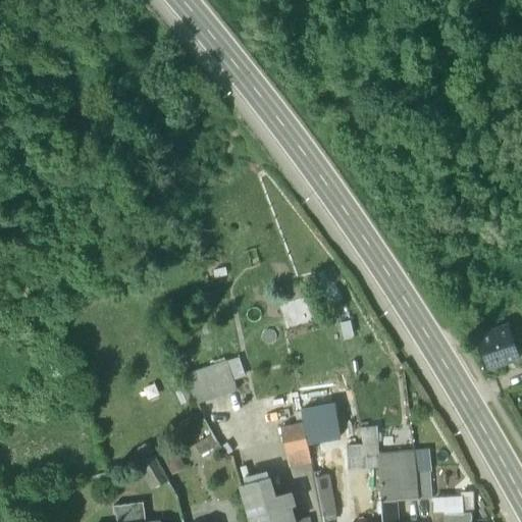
[(508,326),(477,336),(487,369),(517,359),(508,326)]
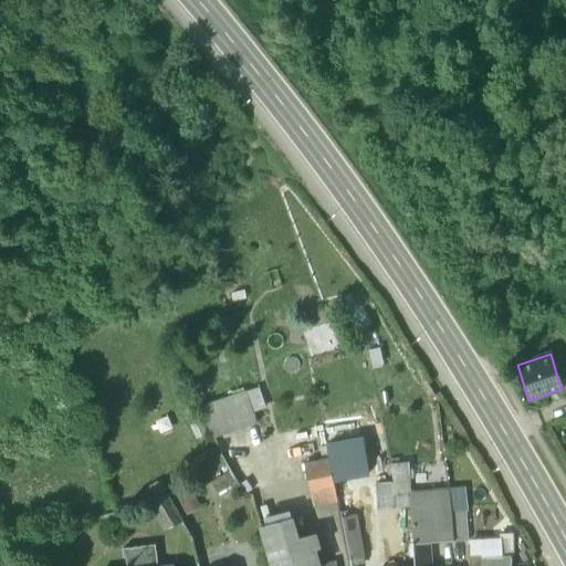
[(248,392),(200,409),(216,440),(259,425),(248,392)]
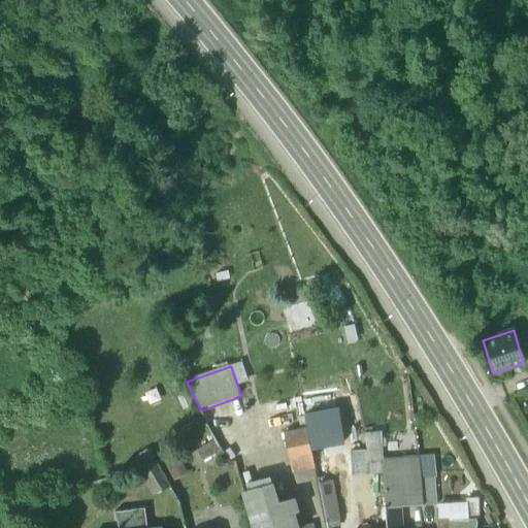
[(307,429),(311,451),(342,444),(336,409),(305,416),(307,429)]
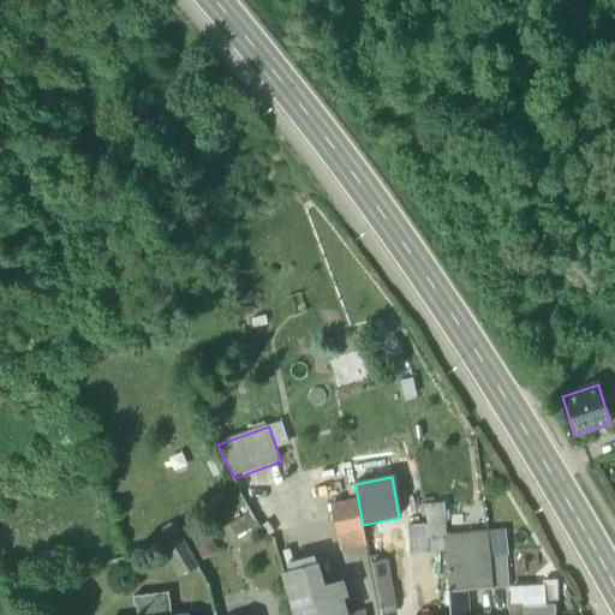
[(358,500),(330,506),(336,533),(364,529),(363,525),(358,500)]
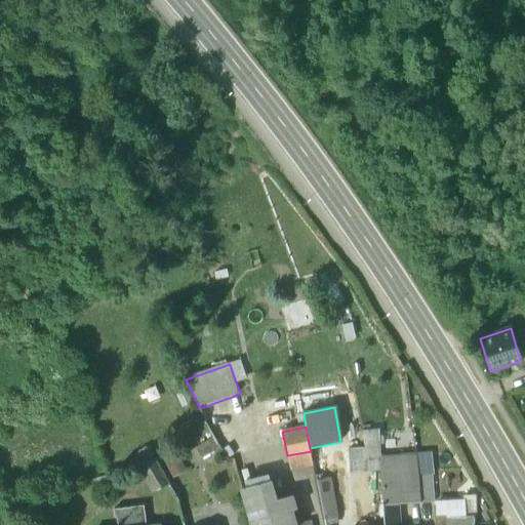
[(362,433),(366,448),(379,447),(380,447),(379,431),(362,433)]
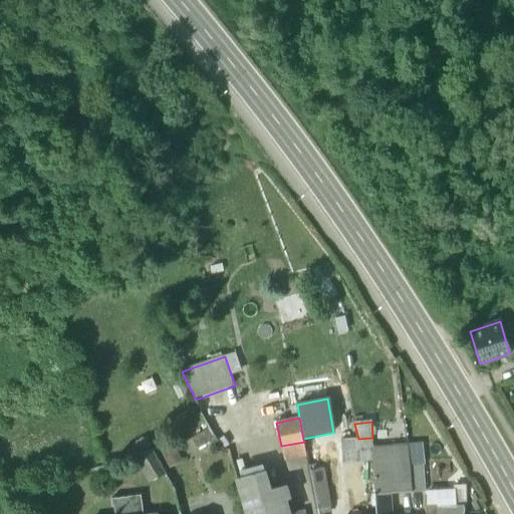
[(343,464),(373,463),(372,449),(371,438),(358,439),(342,441),(343,461),(343,464)]
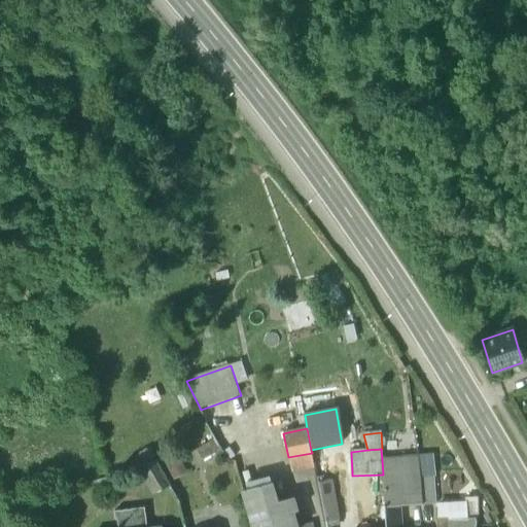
[(419,457),(403,458),(408,506),(423,505),(420,479),(421,479),(419,457)]
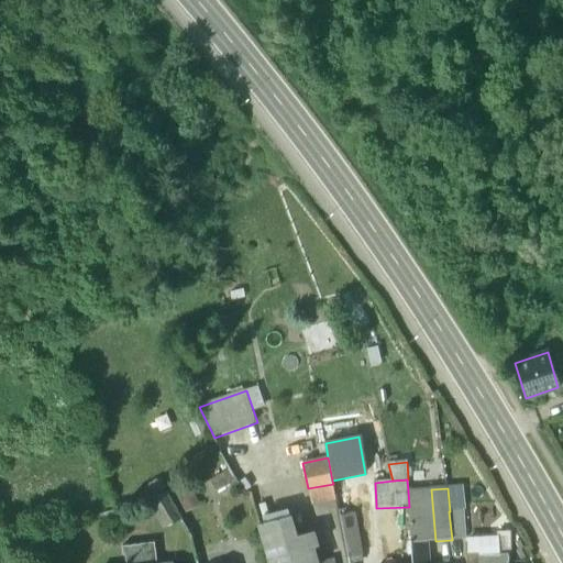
[(431,489),(408,492),(409,507),(412,562),(429,562),(428,541),(435,541),(431,489)]
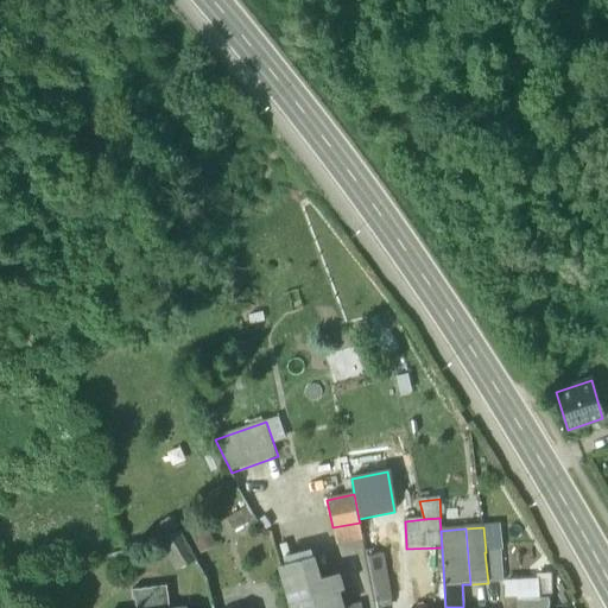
[(181,532),(163,542),(177,569),(195,558),(181,532)]
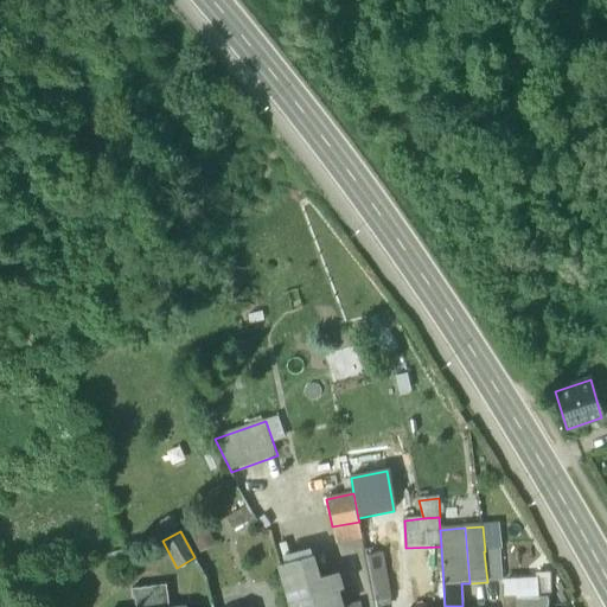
[(485,551),(484,551),(487,582),(503,581),(500,551),(485,551)]
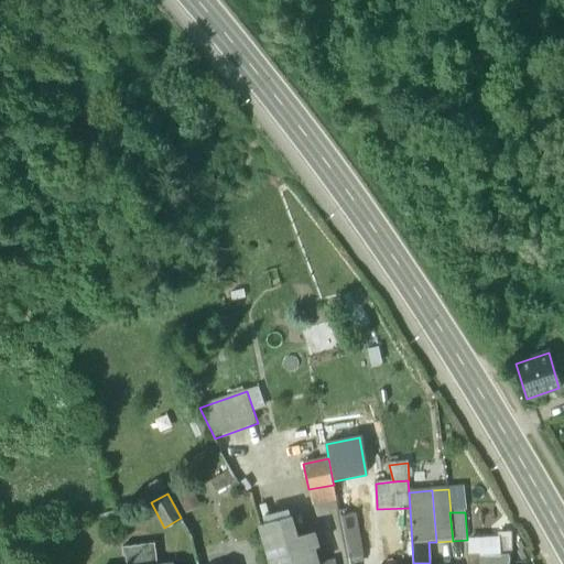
[(346,517),(340,518),(348,560),(361,557),(354,516),(346,517)]
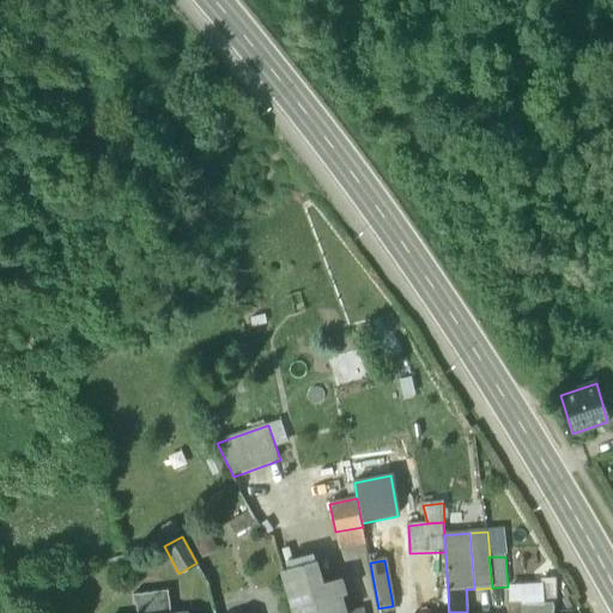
[(363,612),(364,610),(352,612),(341,578),(322,584),(316,562),(281,571),(293,612),(363,612)]
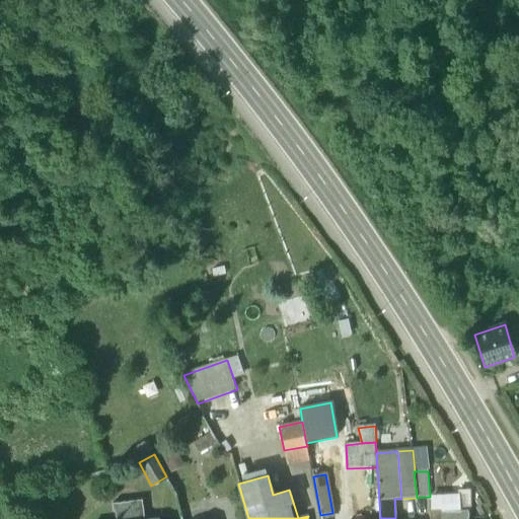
[(462,512),(471,511),(470,499),(467,499),(467,486),(457,487),(457,500),(461,499),(462,512)]
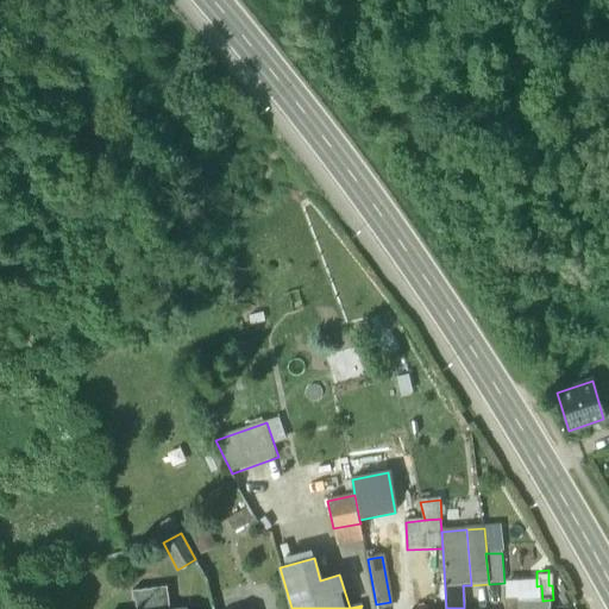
[(170,608),(169,586),(133,591),(135,608),(170,608)]
